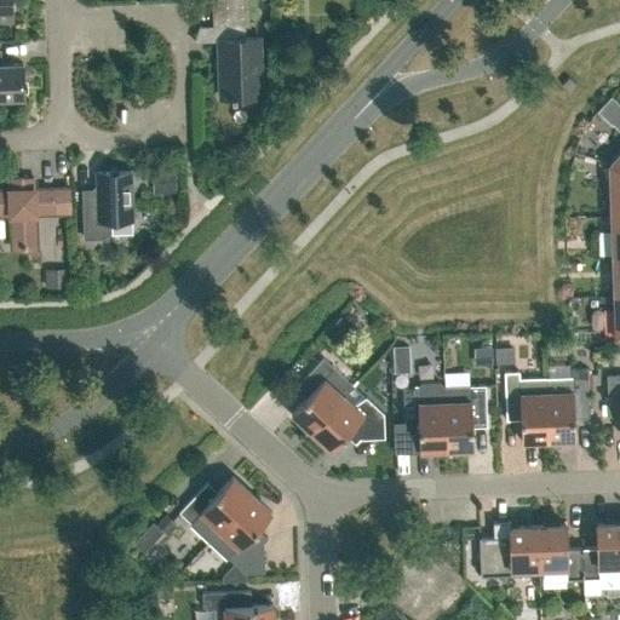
[(0,0),(0,19),(13,21),(12,0),(0,0)]
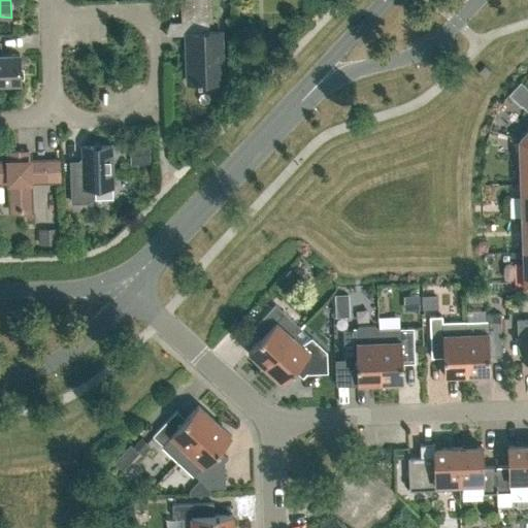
[(198,85),(201,85),(201,81),(223,81),(221,32),(208,32),(208,22),(212,22),(211,0),(184,0),(186,23),(189,23),(190,33),(186,33),(188,83),(198,83),(198,85)]
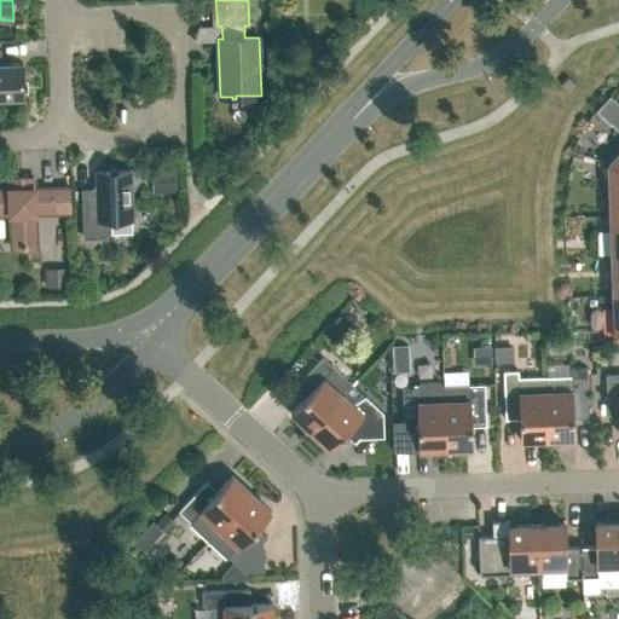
[(23,63),(0,63),(0,96),(24,96),(23,63)]
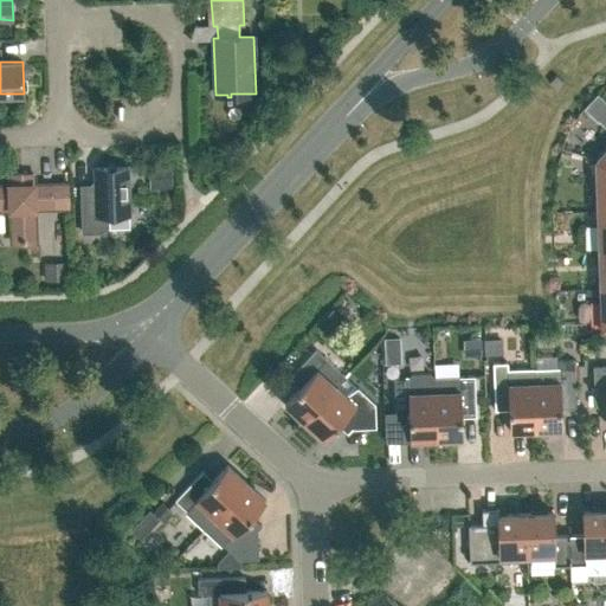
[(556,89),(562,82),(556,76),(549,82),(556,89)]
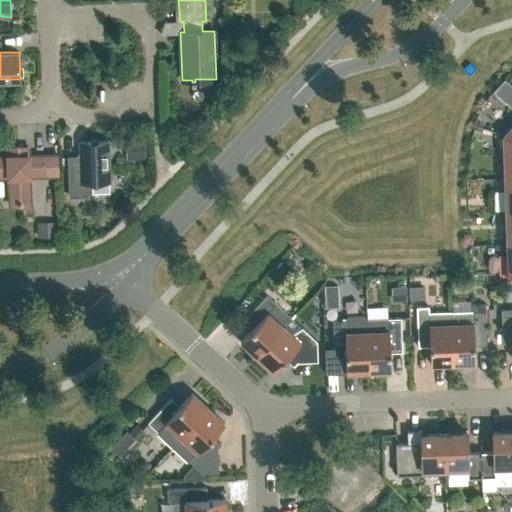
[(493,89),(510,106),(511,104),(511,87),(504,79),(493,89)]
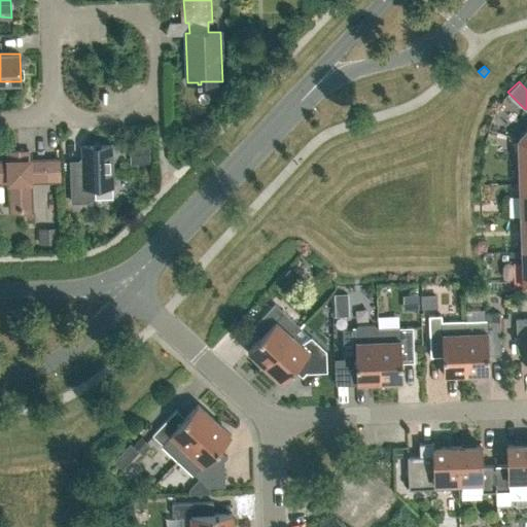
[(526,129),(518,139),(526,142),(526,129)]
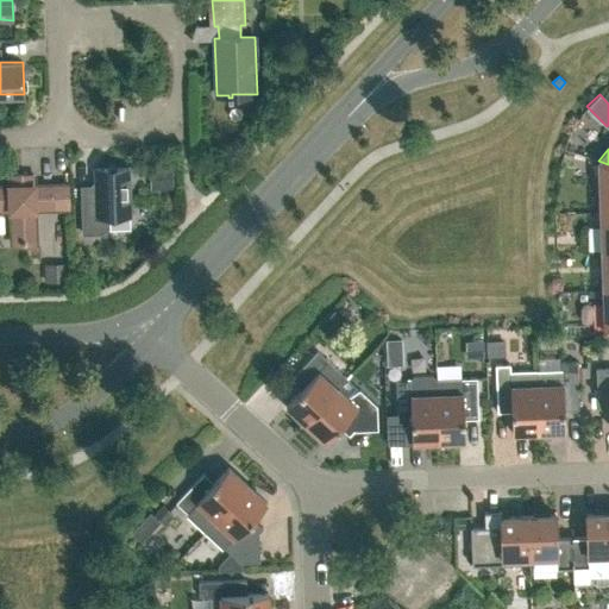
[(608,164),(598,161),(601,211),(608,211),(608,164)]
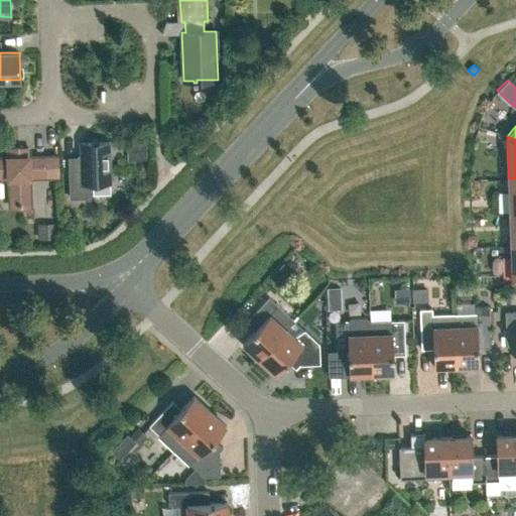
[(110,182),(109,142),(99,142),(95,138),(91,142),(81,143),(81,156),(79,159),(69,159),(71,198),(87,198),(93,191),(97,195),(101,190),(110,190),(110,182)]
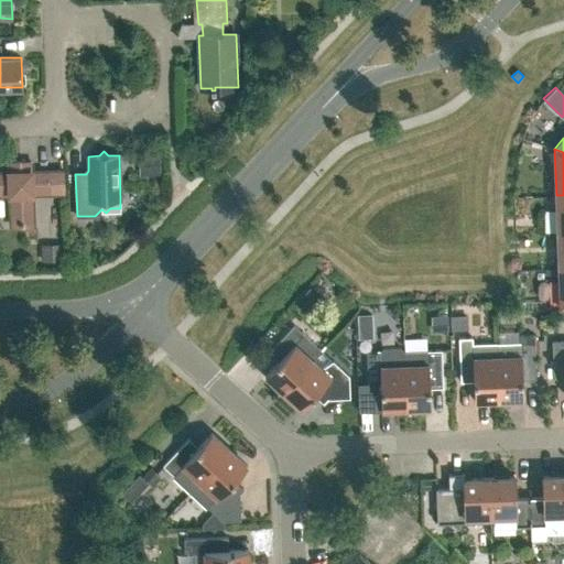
[(31,162),(9,162),(9,172),(0,172),(0,194),(10,194),(11,226),(33,225),(32,194),(52,193),(51,171),(31,172),(31,162)]
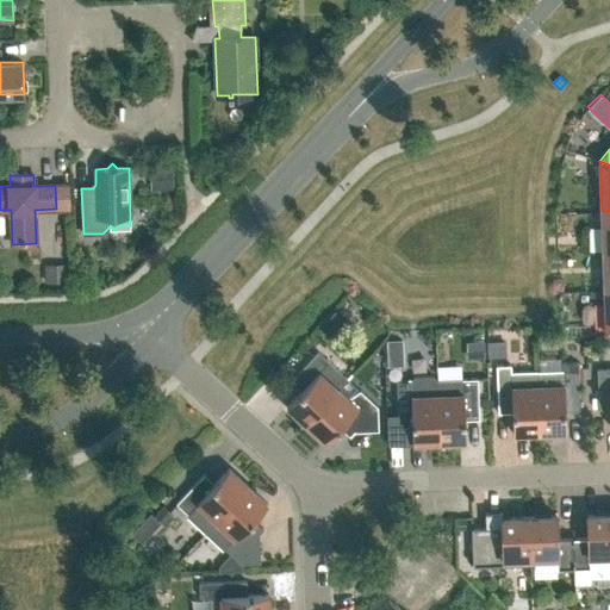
[(484,341),(466,342),(467,358),(485,356),(484,341)]
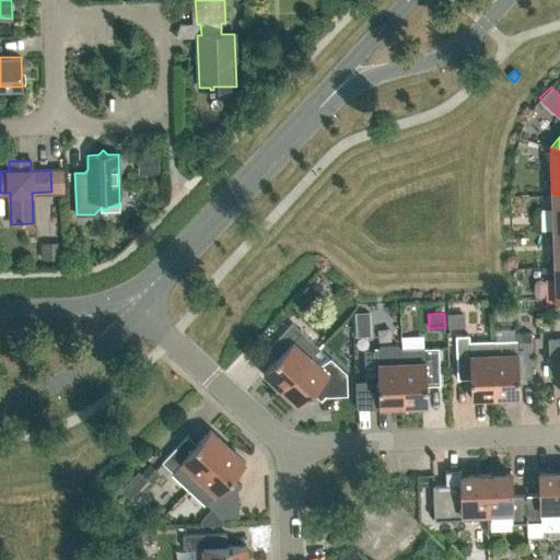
[(464,313),(447,313),(447,327),(464,326),(464,313)]
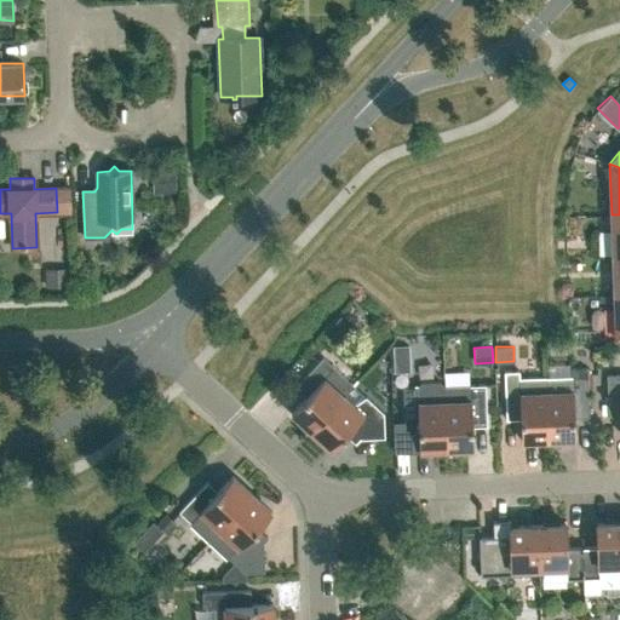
[(344,396),(334,386),(340,373),(323,356),(296,386),(306,396),(291,413),(310,431),(344,396)]
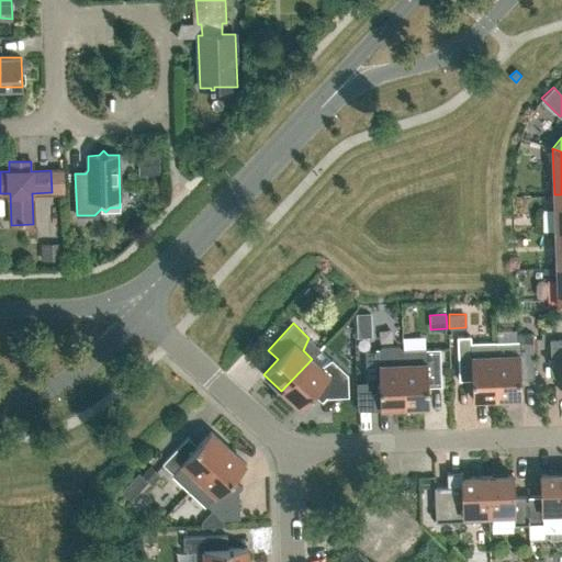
[(371,329),(358,329),(358,338),(371,338),(371,329)]
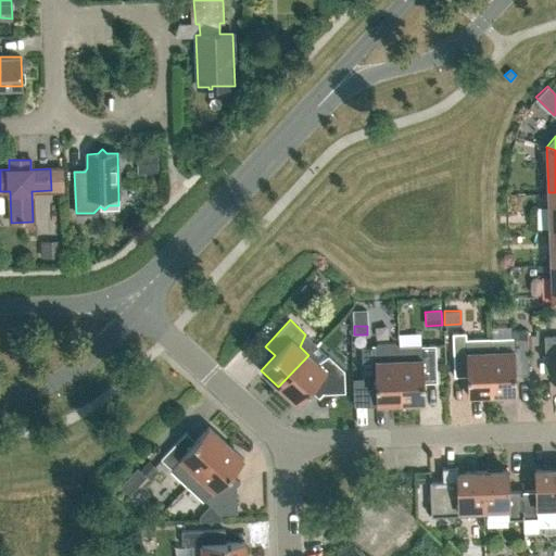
[(513,330),(514,337),(490,338),(492,394),(516,393),(515,374),(528,374),(527,330),(513,330)]
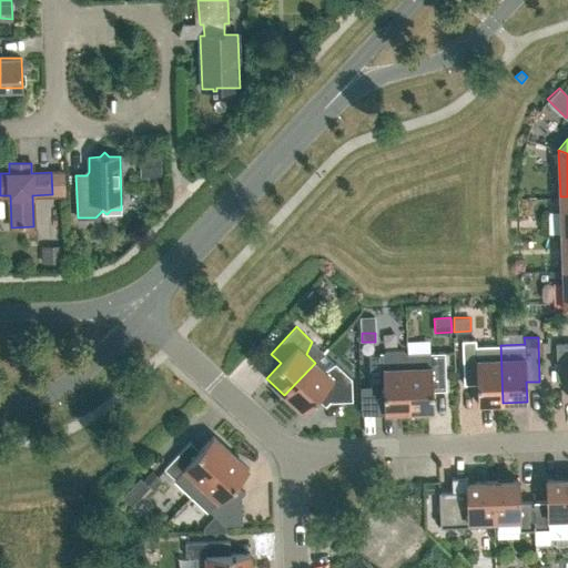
[(477,384),(477,404),(503,403),(500,345),(476,346),(476,340),(462,340),(464,384),(477,384)]
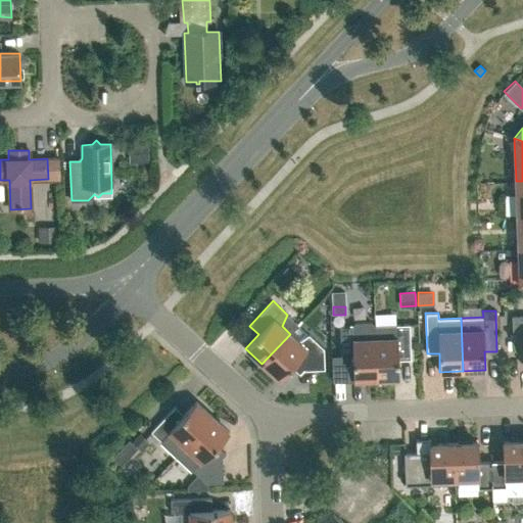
[(522,349),(522,315),(512,316),(513,350),(522,349)]
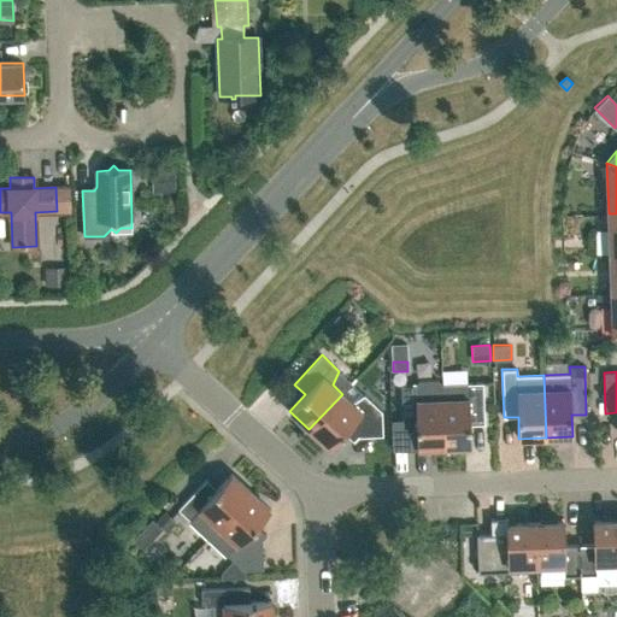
[(417,427),(417,448),(444,447),(442,385),(438,385),(434,381),(419,381),(416,385),(400,386),(403,427),(417,427)]
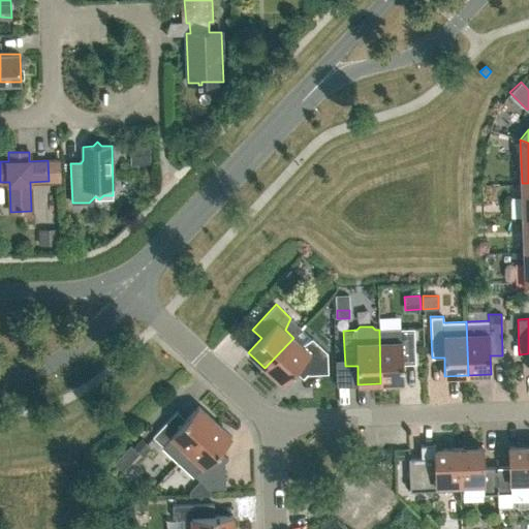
[(414,328),(401,329),(379,330),(380,383),(404,382),(403,364),(415,364),(414,328)]
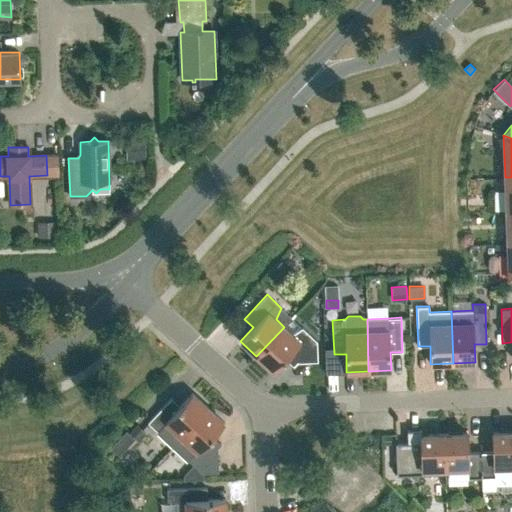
[(256,356),(273,371),(285,358),(293,366),(297,362),(318,361),(317,341),(302,327),(292,334),(284,327),(256,356)]
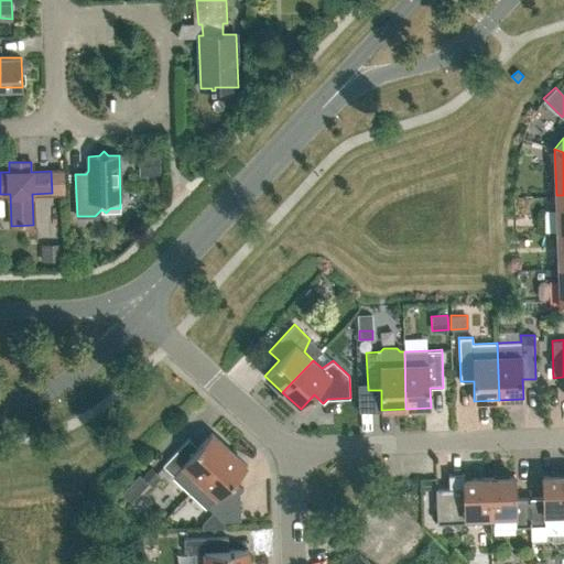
[(163,465),(179,480),(191,491),(229,448),(212,432),(198,446),(188,437),(163,465)]
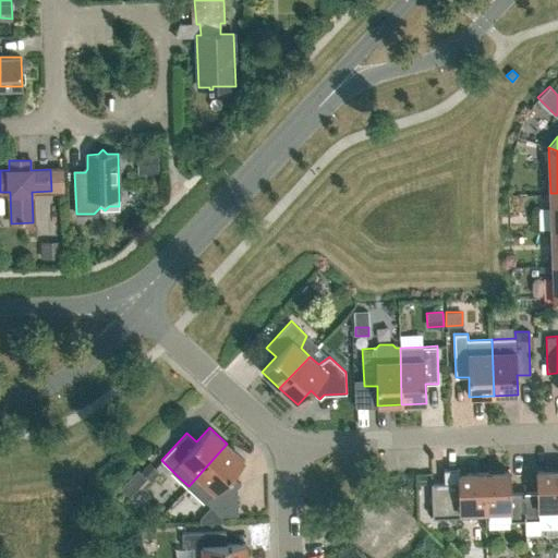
[(231,475),(244,461),(227,444),(189,486),(220,516),(238,514),(237,488),(241,484),(231,475)]
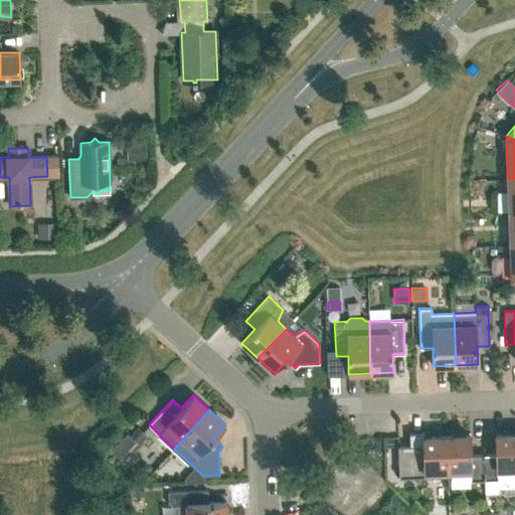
[(448,490),(449,490),(447,436),(423,437),(423,432),(409,433),(409,445),(397,445),(398,478),(448,476),(448,490)]
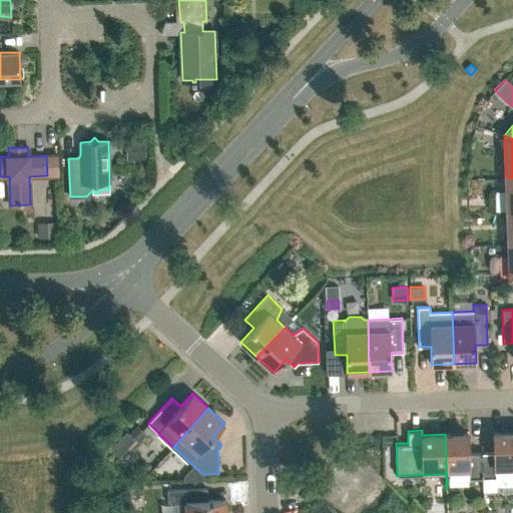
[(512,432),(493,433),(494,452),(481,452),(482,478),(496,477),(496,472),(512,471),(512,432)]
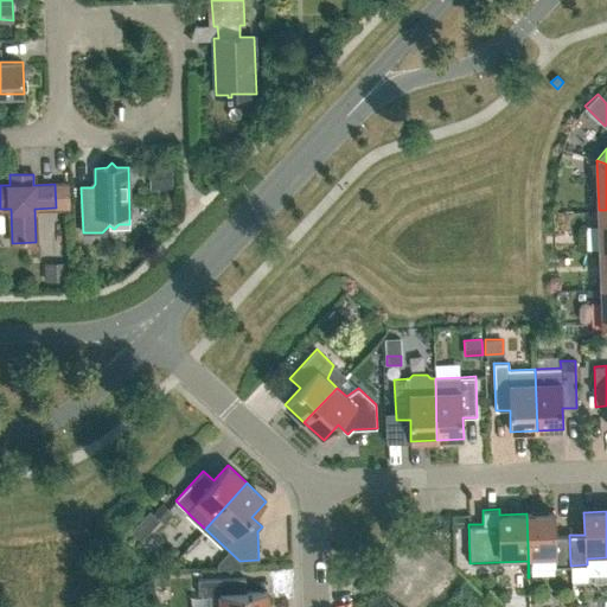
[(529,577),(529,561),(554,560),(555,566),(570,566),(569,535),(555,536),(554,513),(526,513),(529,577)]
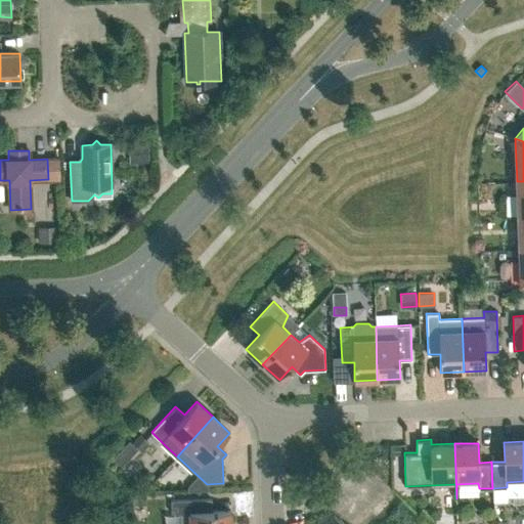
[(171,500),(171,513),(189,512),(189,523),(230,523),(230,510),(212,511),(212,498),(171,500)]
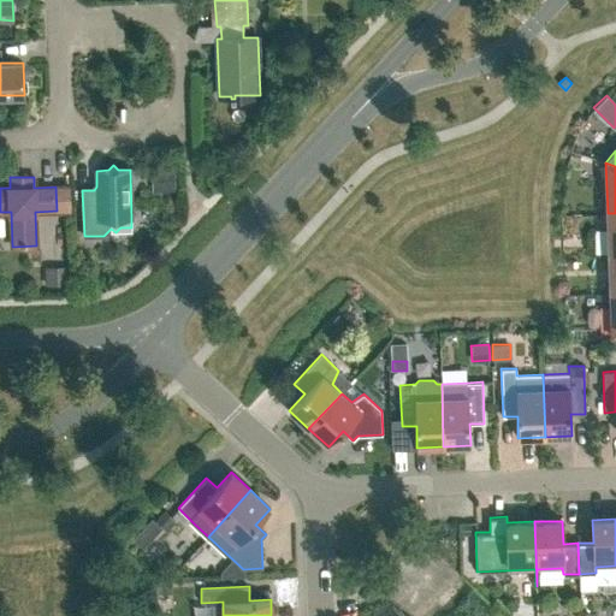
[(380,615),(403,615),(392,604),(380,615)]
